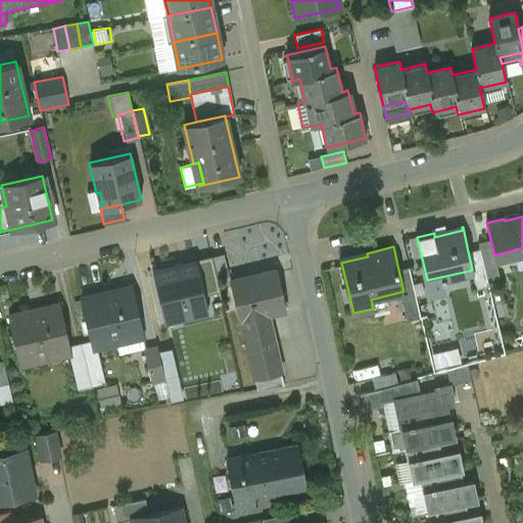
[(479,248),(468,251),(472,270),(469,271),(473,289),(488,285),(479,248)]
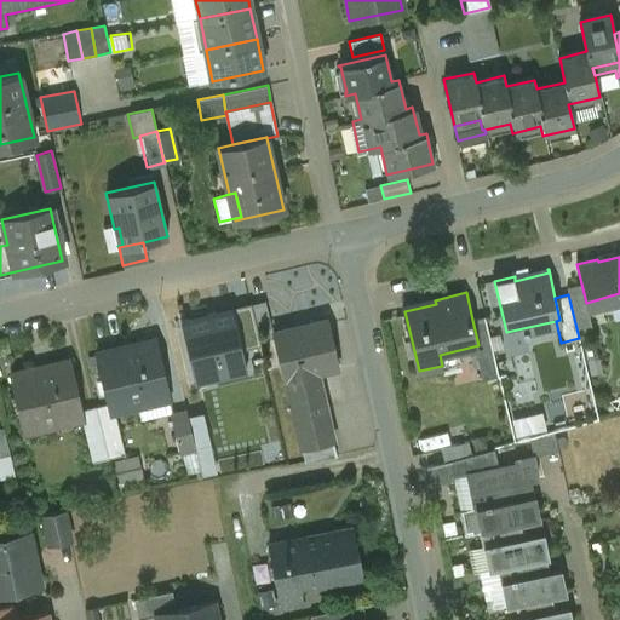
[(264,300),(251,304),(257,331),(270,327),(264,300)]
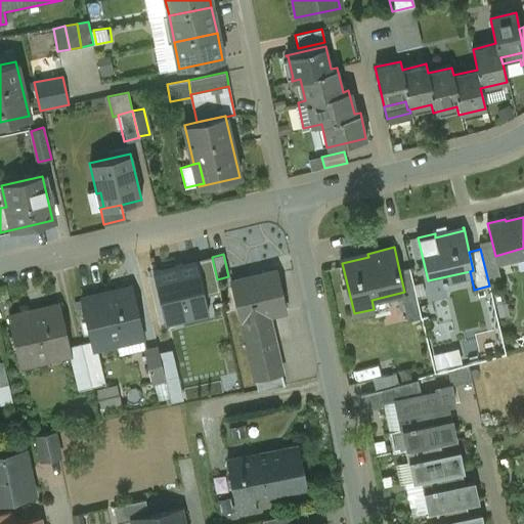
[(409,267),(399,270),(404,292),(388,296),(389,301),(403,297),(403,301),(417,298),(409,267)]
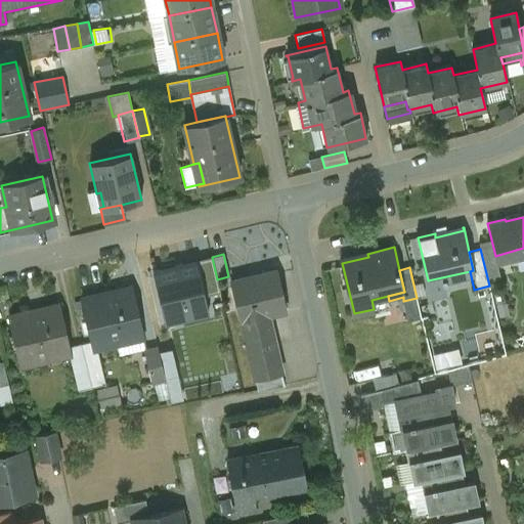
[(203,270),(157,281),(165,315),(191,309),(192,315),(213,310),(203,270)]
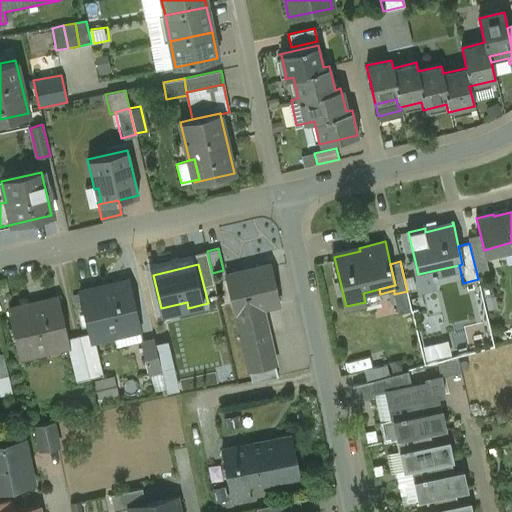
[(270,265),(225,276),(235,315),(236,315),(249,371),(275,365),(262,308),(279,304),(270,265)]
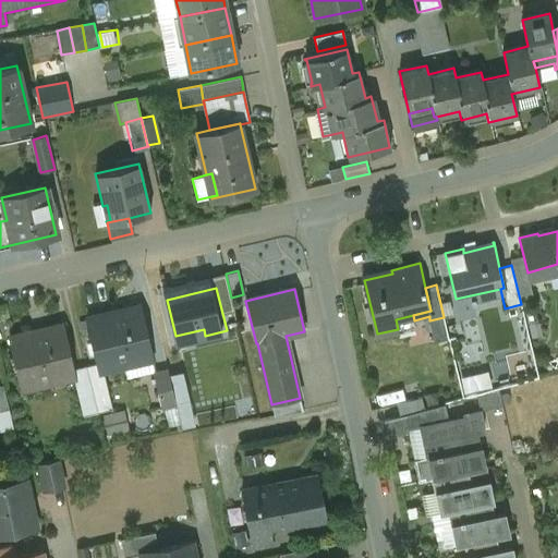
[(161,293),(150,295),(155,318),(167,315),(161,293)]
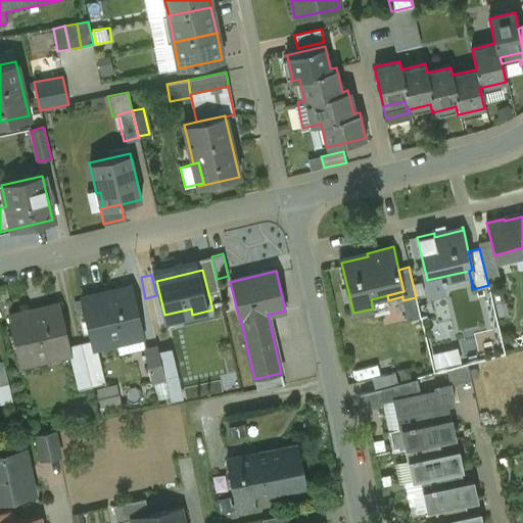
[(131,287),(82,299),(91,340),(93,346),(96,346),(115,341),(113,335),(141,329),(131,287)]
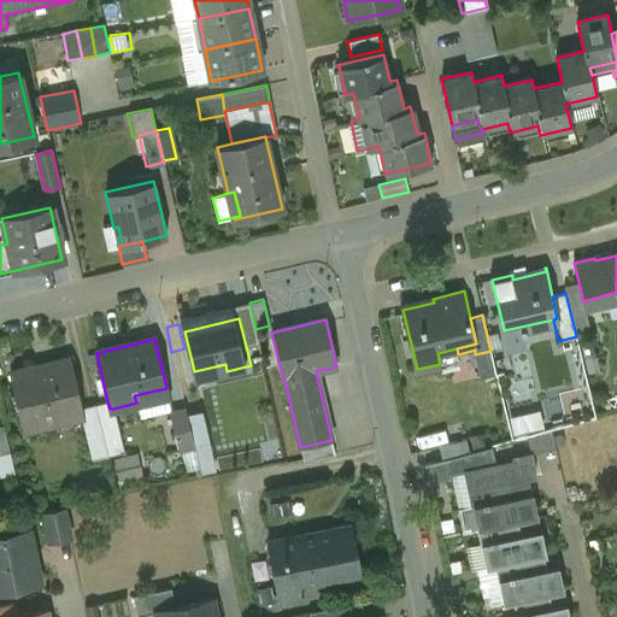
[(457,348),(438,353),(440,364),(440,366),(459,362),(458,354),(457,348)]
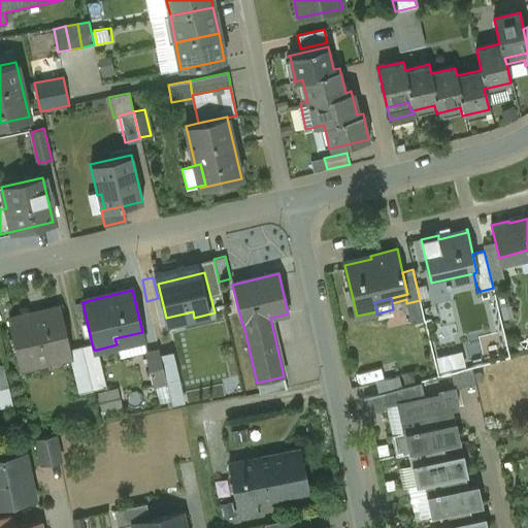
[(420,300),(406,303),(410,324),(424,321),(420,300)]
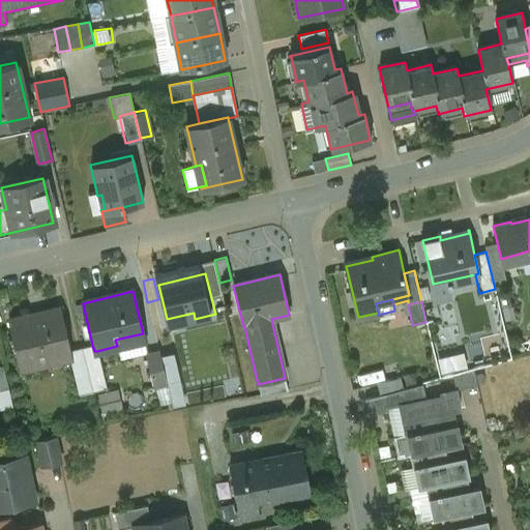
[(60,308),(8,320),(20,369),(70,357),(68,352),(69,352),(69,350),(60,308)]
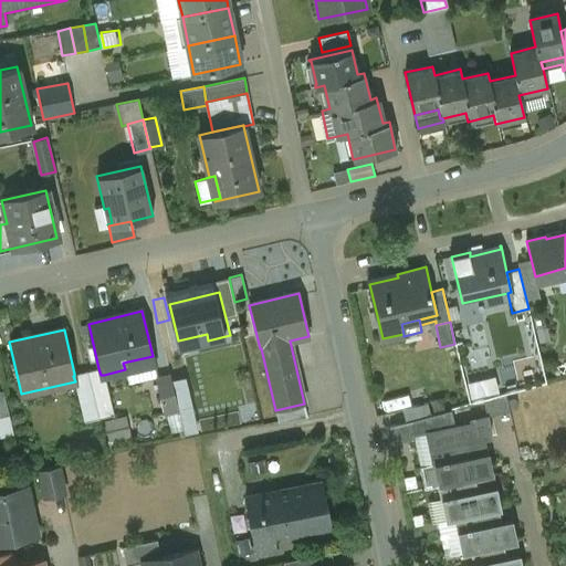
[(101,375),(98,368),(87,370),(98,418),(113,415),(104,375),(101,375)]
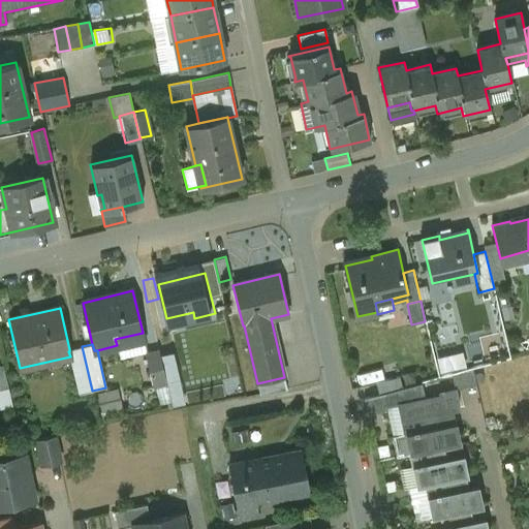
[(82,346),(69,349),(69,351),(68,351),(70,356),(79,394),(92,391),(82,346)]
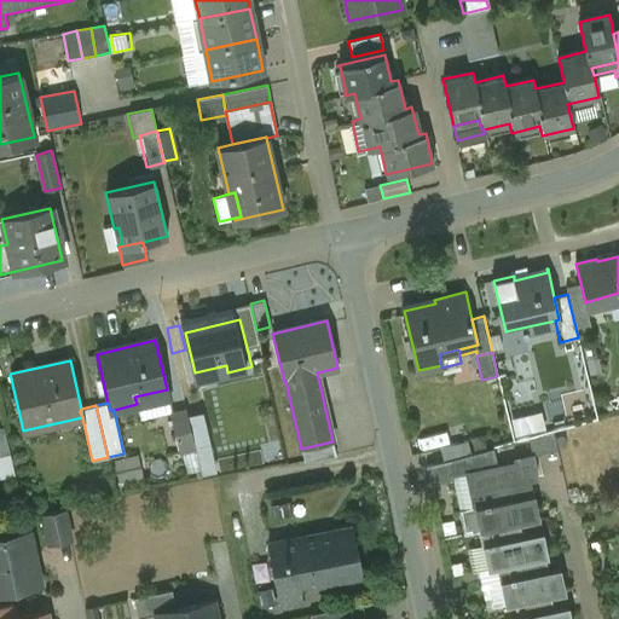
[(195,446),(186,410),(171,415),(179,450),(195,446)]
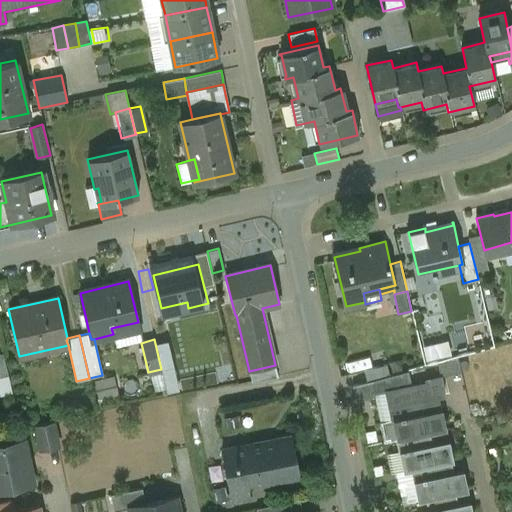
[(425,361),(455,356),(452,340),(422,345),(425,361)]
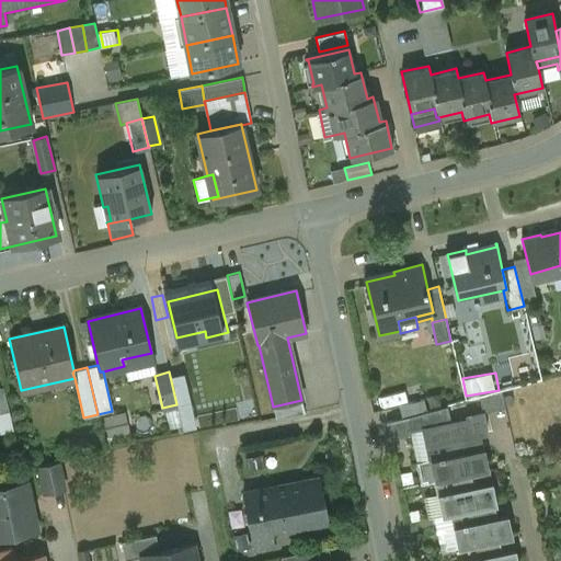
[(423,399),(398,407),(401,419),(427,412),(423,399)]
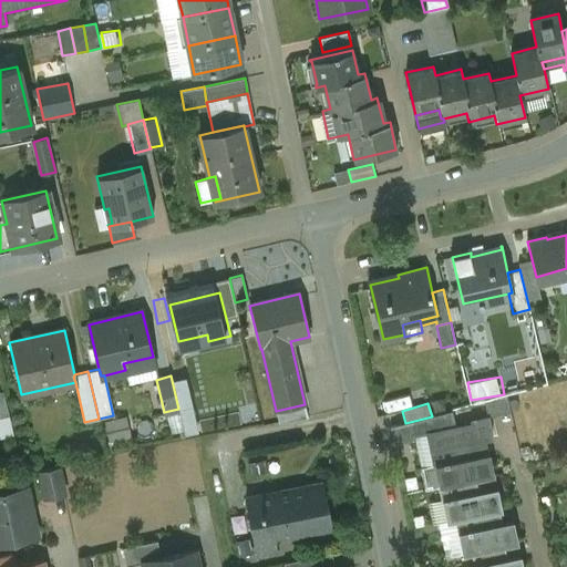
[(305,404),(276,411),(279,423),(308,418),(305,404)]
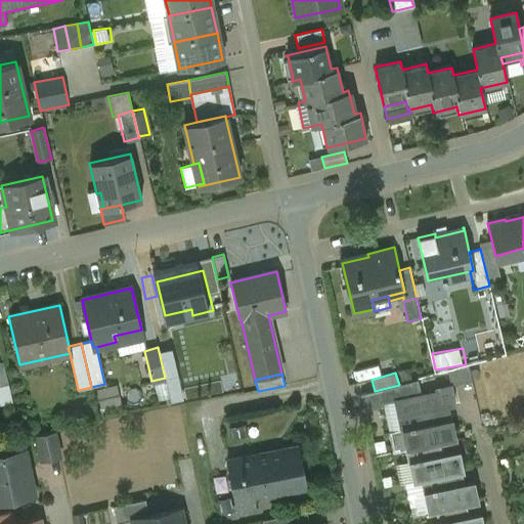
[(438,390),(397,398),(401,416),(434,408),(434,409),(456,405),(451,384),(437,387),(438,390)]
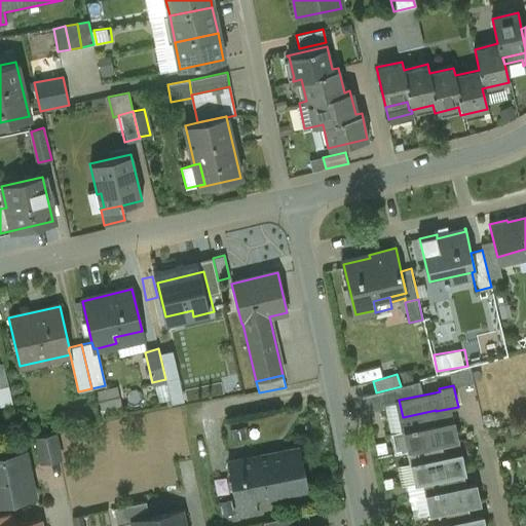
[(436,410),(403,417),(410,450),(443,444),(457,440),(453,421),(439,424),(436,411),(436,410)]
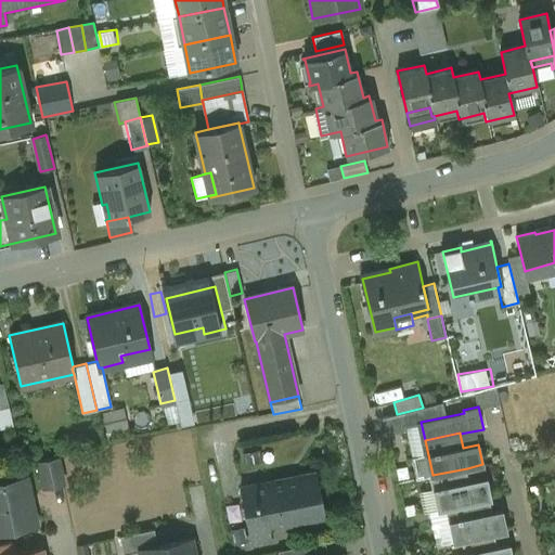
[(56,457),(38,462),(43,487),(62,483),(56,457)]
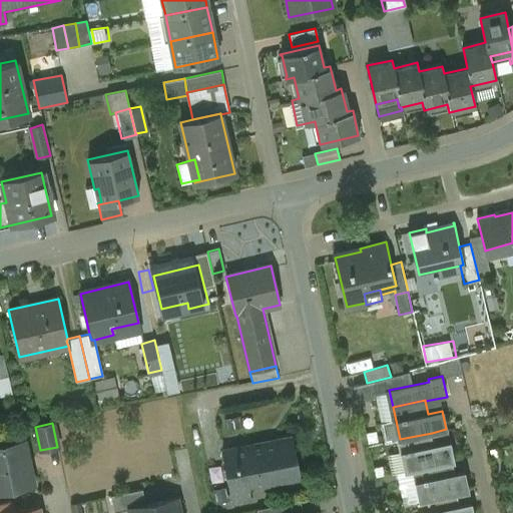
[(432,433),(400,439),(406,471),(421,467),(446,462),(453,461),(449,442),(434,444),(432,433)]
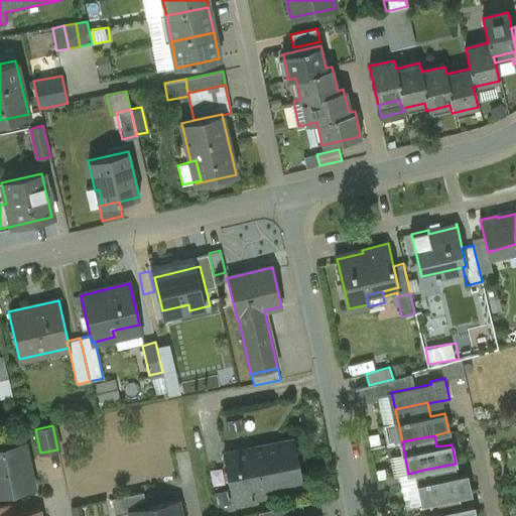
[(295,440),(224,455),(236,509),(254,506),(252,494),(253,494),(252,491),(303,481),(295,440)]
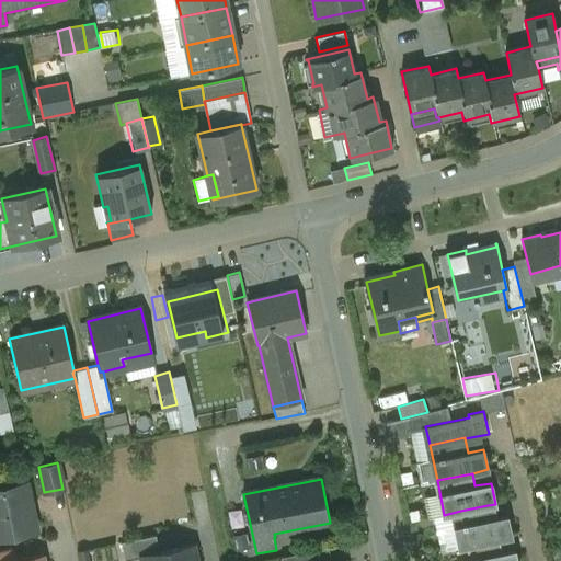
[(26,482),(0,488),(0,537),(36,529),(26,482)]
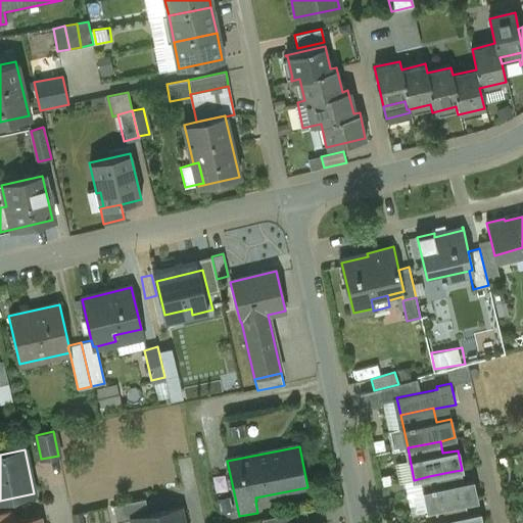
[(455,471),(429,476),(432,488),(423,491),(427,511),(462,503),(475,501),(471,481),(458,483),(455,471)]
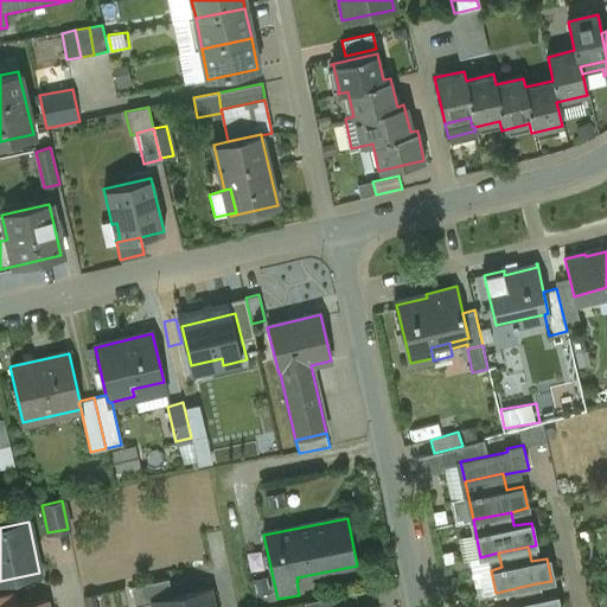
[(168,579),(131,587),(135,606),(153,604),(160,601),(160,600),(172,598),(168,579)]
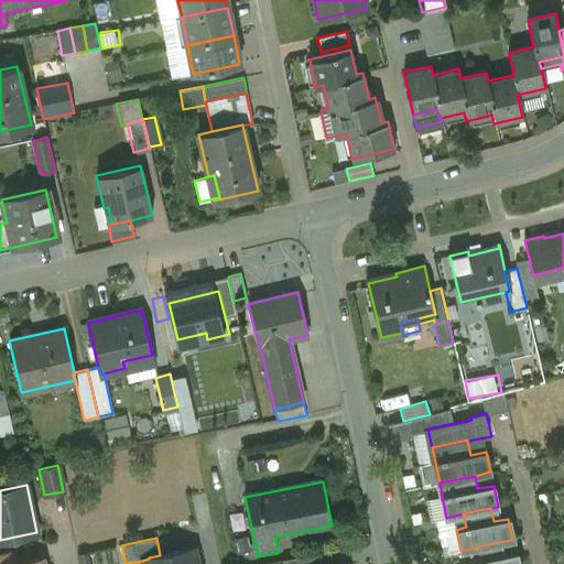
[(498,542),(470,549),(474,562),(464,563),(517,563),(514,553),(501,555),(498,542)]
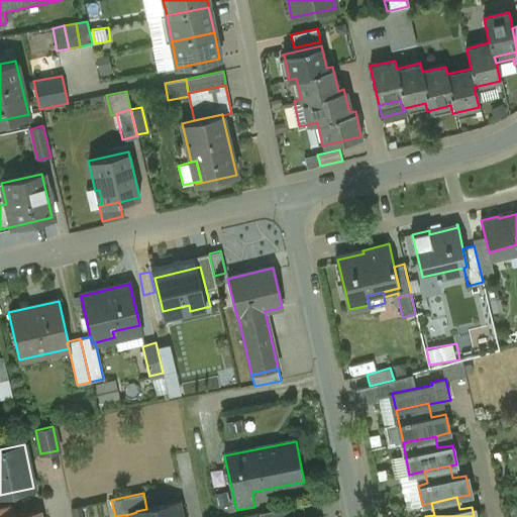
[(146,509),(136,511),(136,512),(130,514),(130,516),(181,516),(178,503),(146,509)]
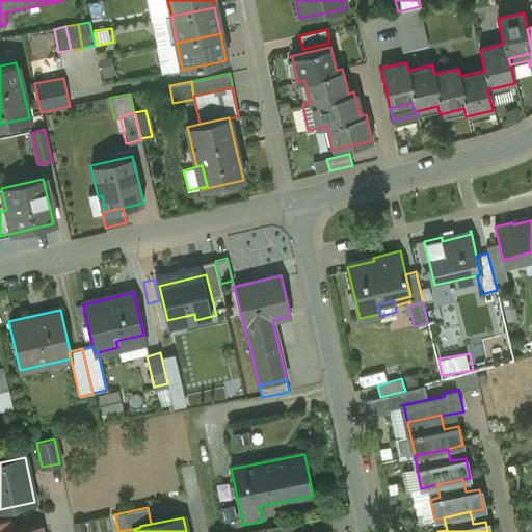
[(12,531),(10,520),(0,522),(0,531),(12,531)]
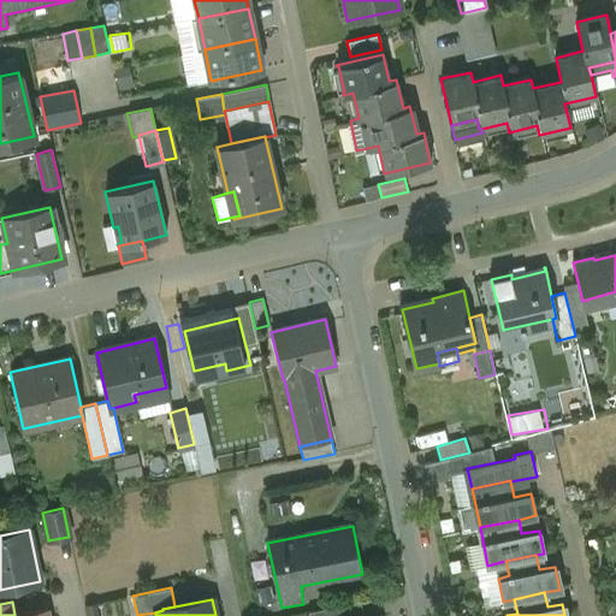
[(353,615),(350,603),(308,611),(308,615),(353,615)]
